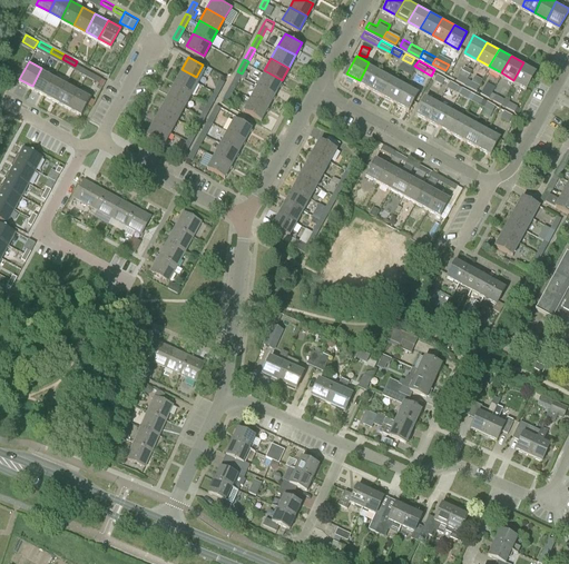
[(87,72),(89,68),(77,61),(75,66),(87,72)]
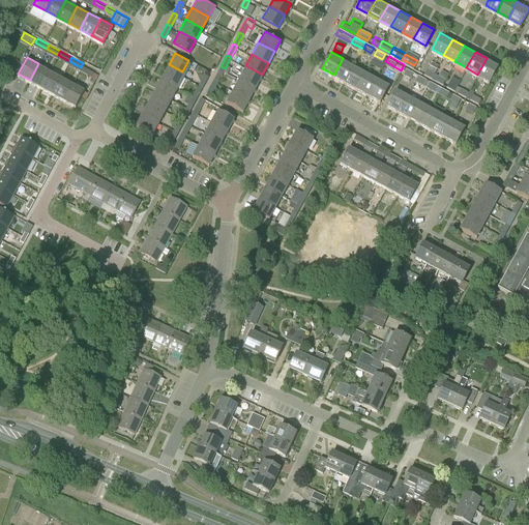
[(346,81),(354,64),(343,58),(334,75),(346,81)]
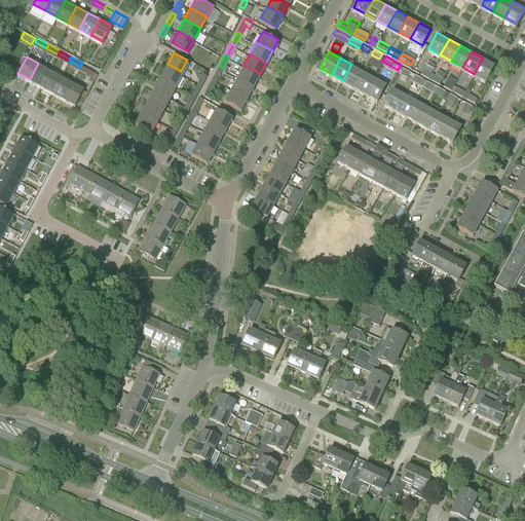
[(483,58),(474,74),(486,80),(494,64),(483,58)]
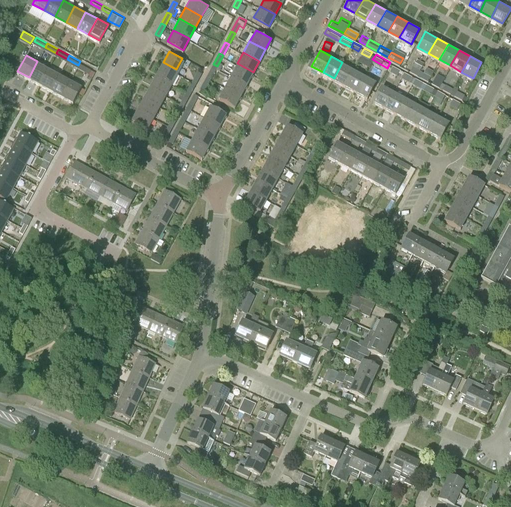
[(40,83),(48,67),(37,61),(29,77),(40,83)]
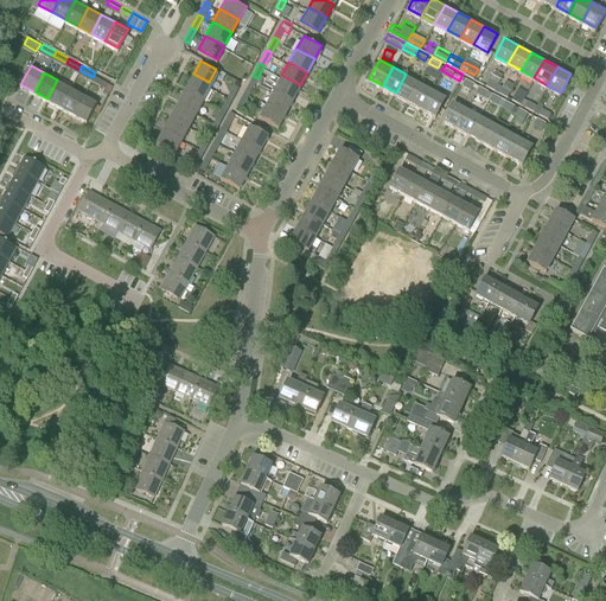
[(95,72),(93,77),(106,85),(109,81),(95,72)]
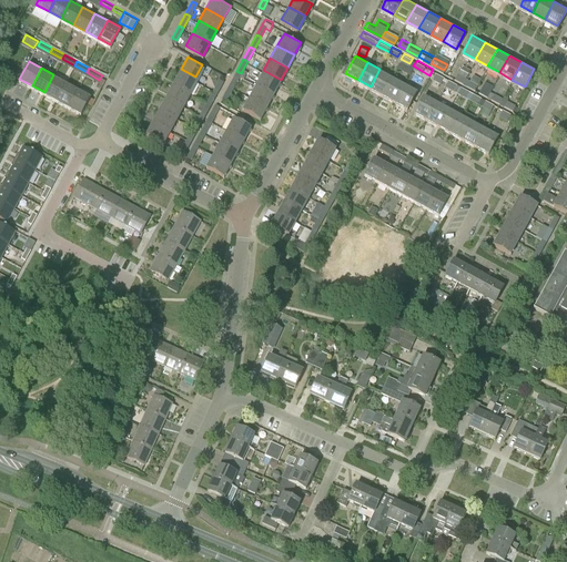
[(189,90),(195,77),(181,69),(174,81),(189,90)]
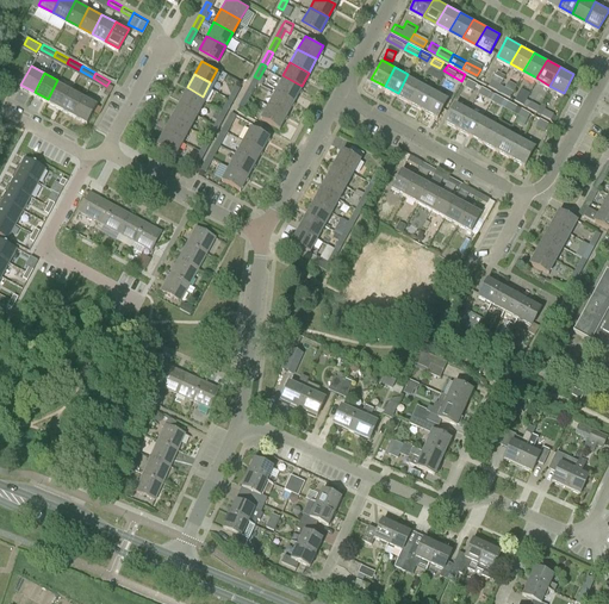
[(411,100),(421,82),(408,74),(398,93),(411,100)]
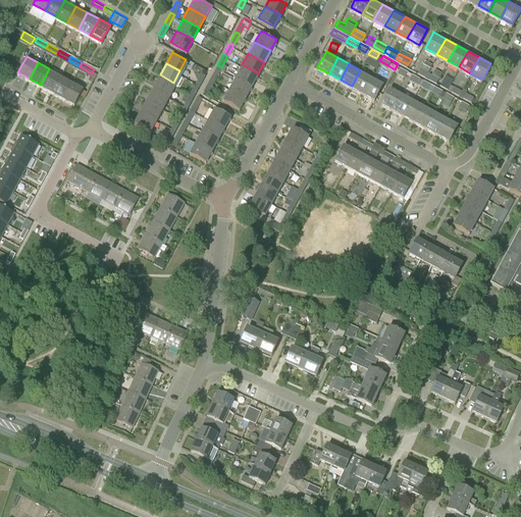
[(398,63),(395,69),(399,70),(397,74),(403,78),(405,73),(406,74),(409,68),(398,63)]
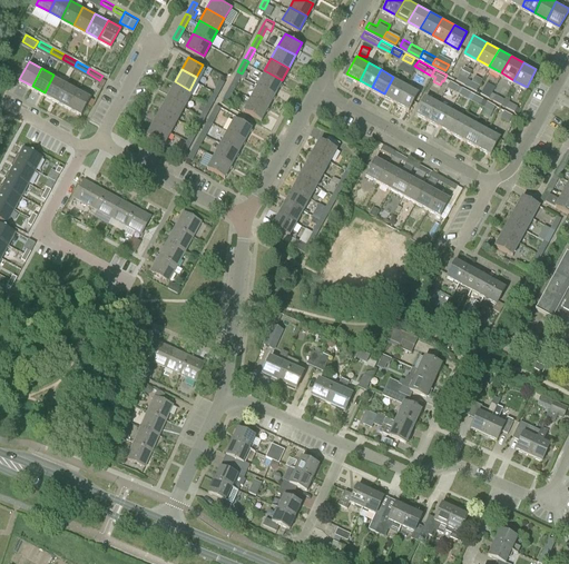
[(275,92),(282,80),(264,70),(258,82),(275,92)]
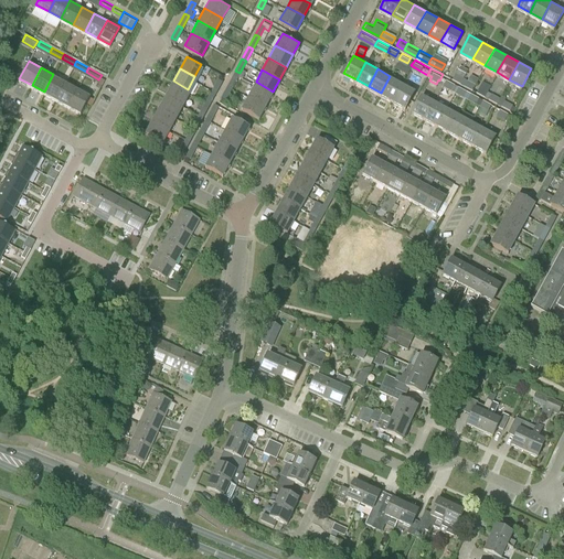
[(233,85),(240,73),(235,71),(229,83),(233,85)]
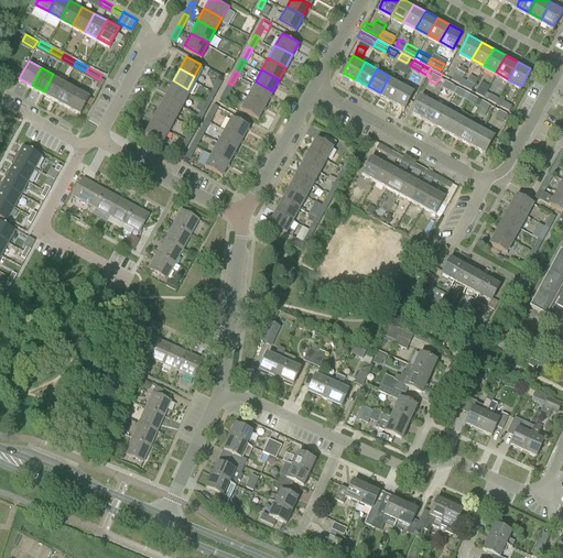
[(459,80),(463,75),(455,70),(452,76),(459,80)]
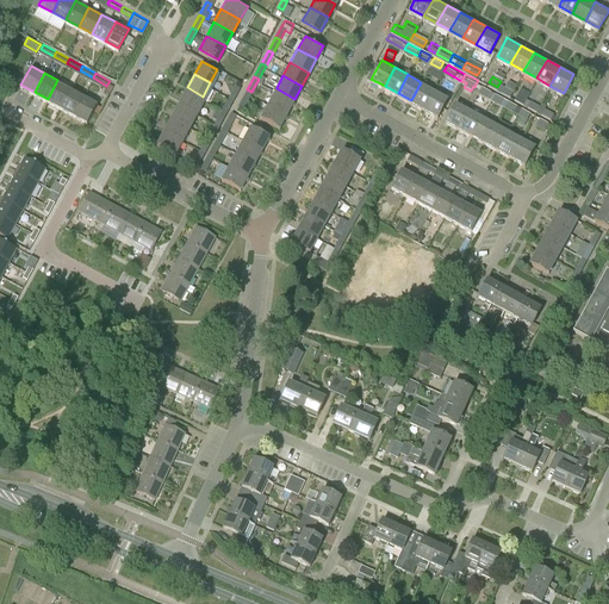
[(514,88),(517,81),(509,78),(505,83),(514,88)]
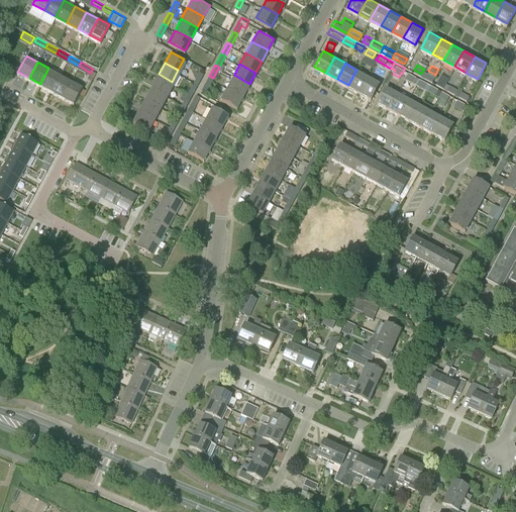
[(52,90),(60,74),(48,68),(40,84),(52,90)]
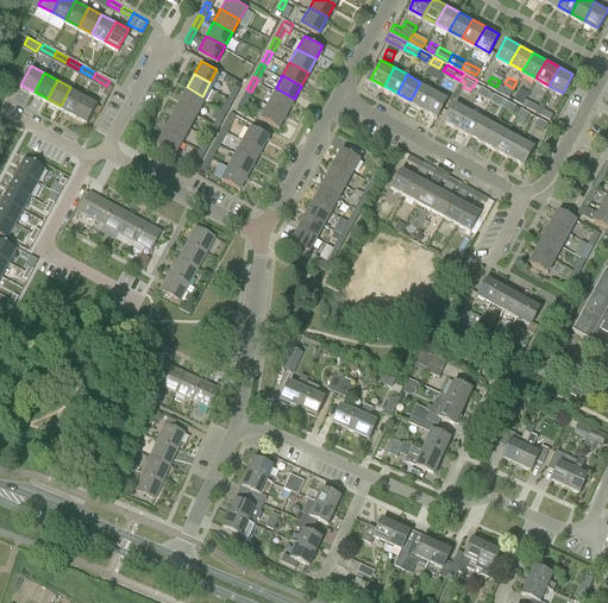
[(229,94),(233,96),(240,83),(236,81),(229,94)]
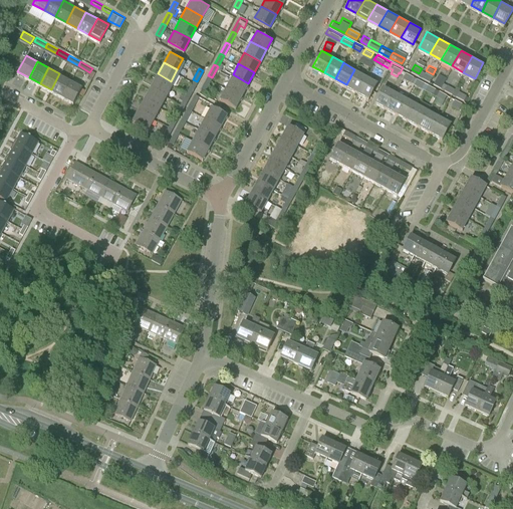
[(357,90),(366,75),(354,69),(346,84),(357,90)]
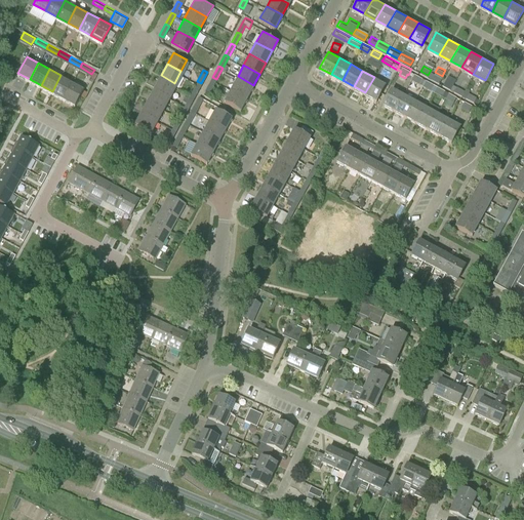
[(424,83),(427,78),(415,71),(412,77),(424,83)]
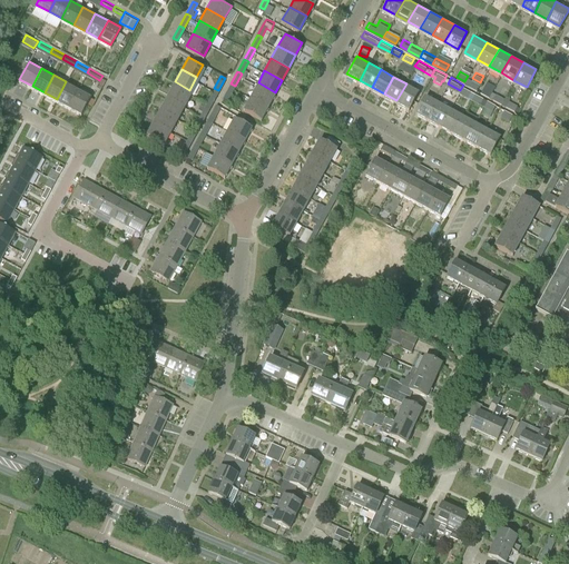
[(478,88),(480,82),(471,78),(469,83),(478,88)]
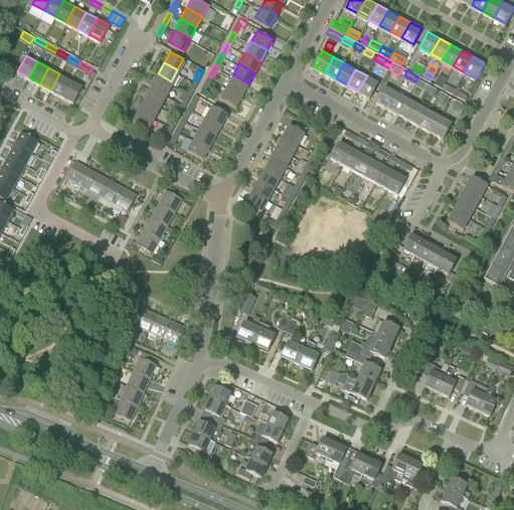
[(62,96),(70,79),(59,73),(51,90),(62,96)]
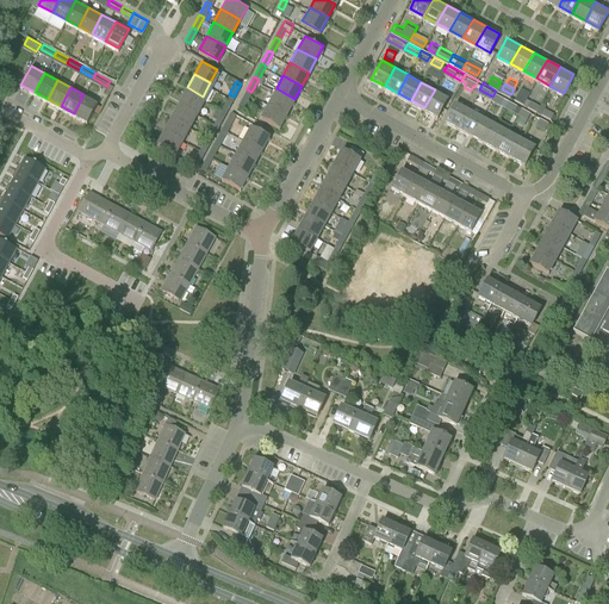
[(196,110),(203,97),(187,87),(180,101),(196,110)]
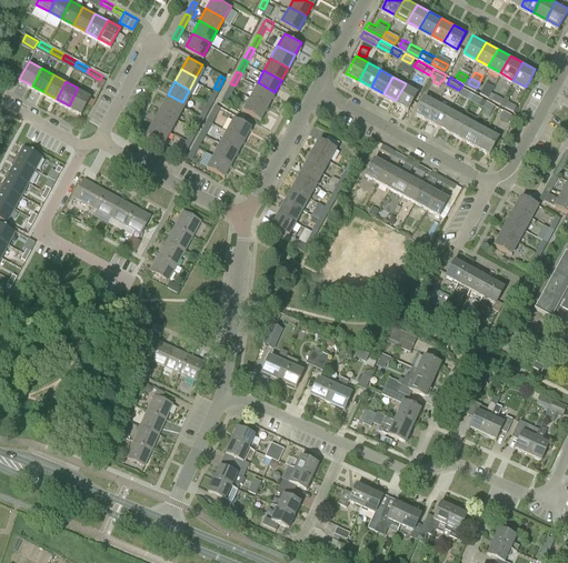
[(268,104),(275,92),(258,82),(251,94),(268,104)]
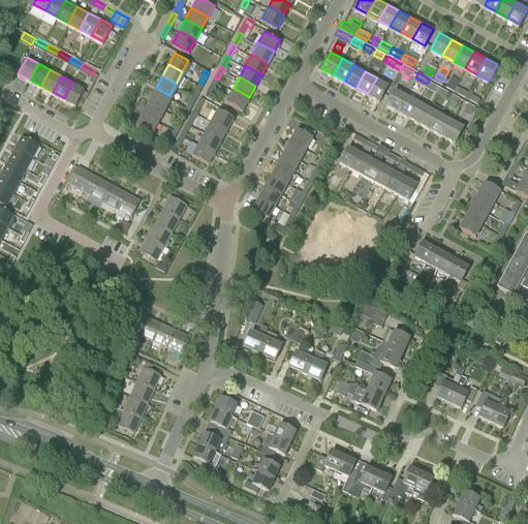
[(211,91),(218,80),(214,78),(207,89),(211,91)]
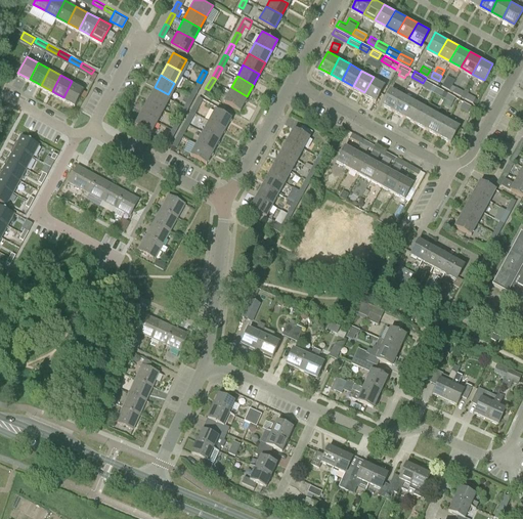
[(374,77),(364,92),(376,98),(385,83),(374,77)]
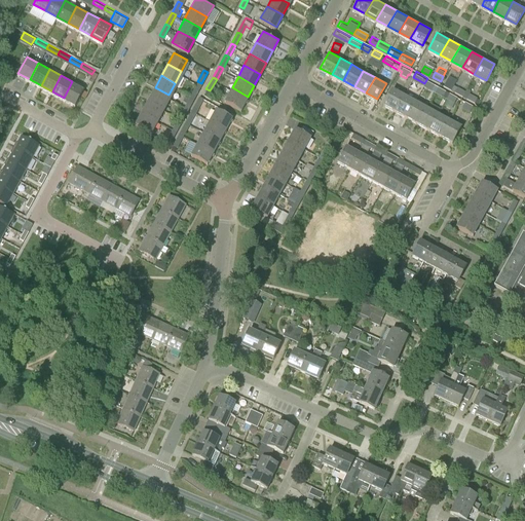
[(436,89),(439,84),(427,78),(424,83),(422,87),(428,90),(430,87),(436,89)]
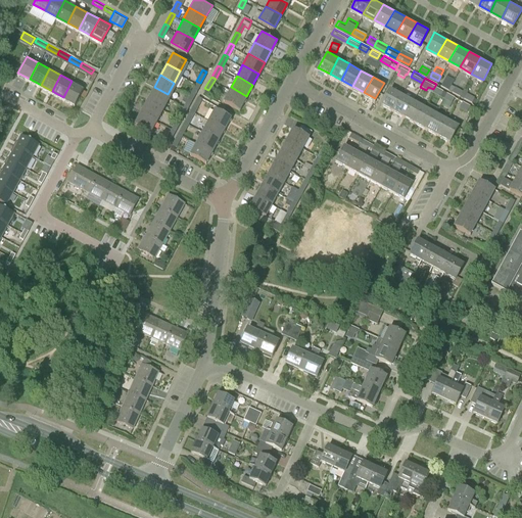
[(449,87),(452,82),(444,78),(441,83),(449,87)]
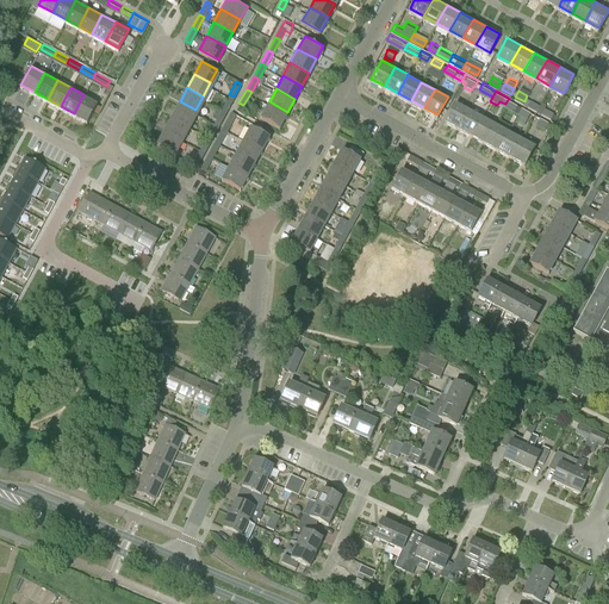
[(84,94),(74,113),(87,120),(98,101),(84,94)]
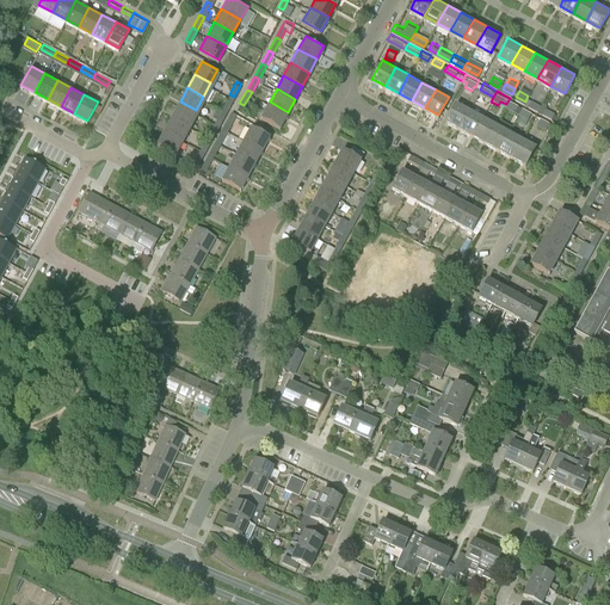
[(227,110),(234,97),(229,94),(222,107),(227,110)]
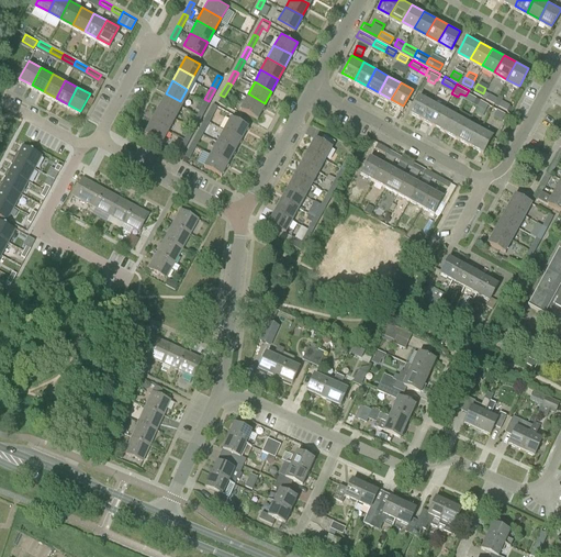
[(485,88),(483,93),(495,100),(497,95),(485,88)]
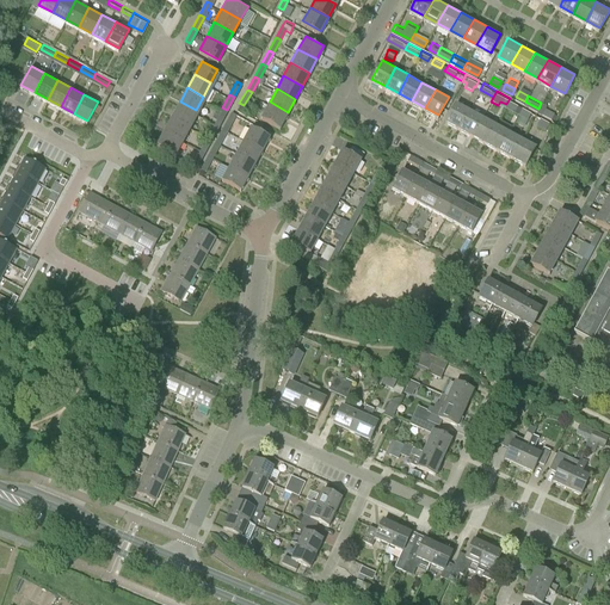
[(519,111),(523,105),(510,98),(506,104),(519,111)]
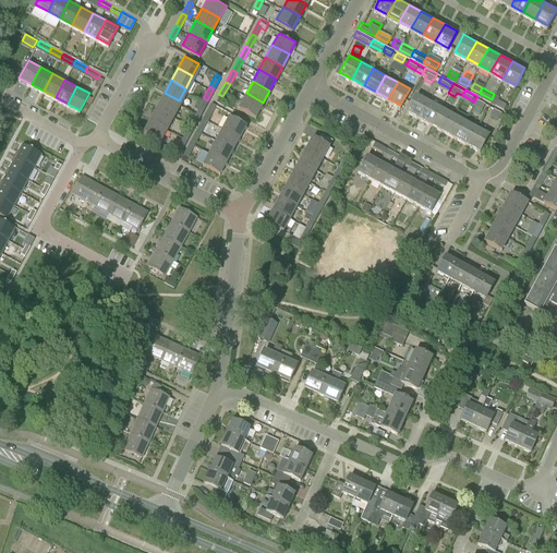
[(420,116),(430,98),(416,92),(407,109),(420,116)]
